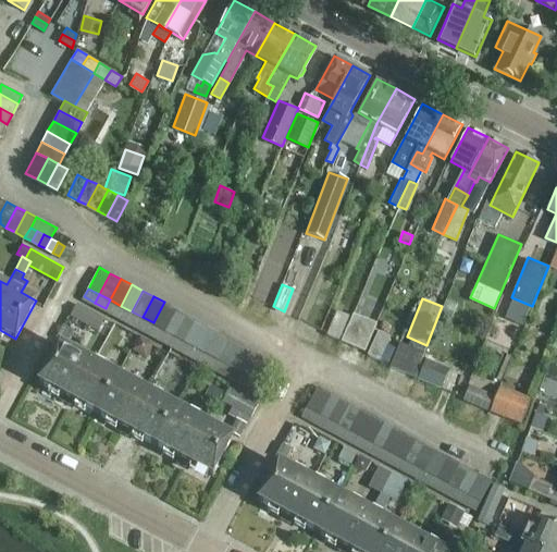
[(106,308),(116,314),(121,306),(110,299),(106,308)]
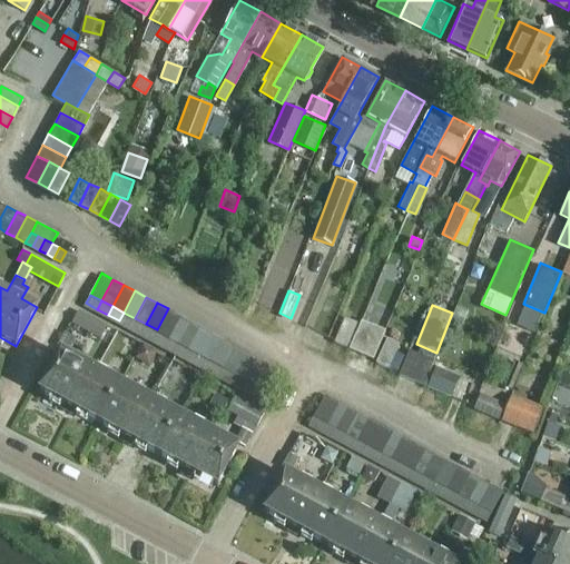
[(71,322),(99,336),(107,323),(79,308),(71,322)]
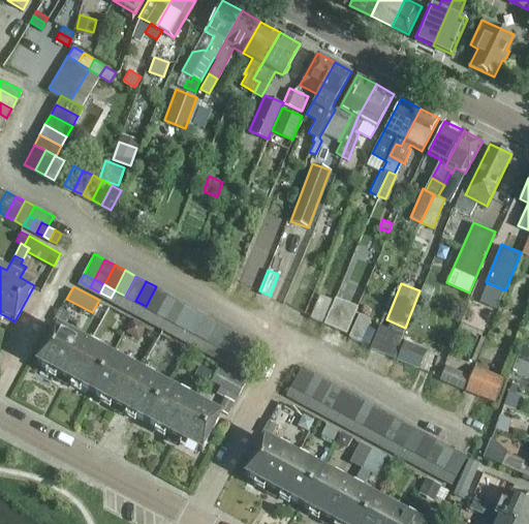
[(146,306),(155,312),(166,293),(156,286),(146,306)]
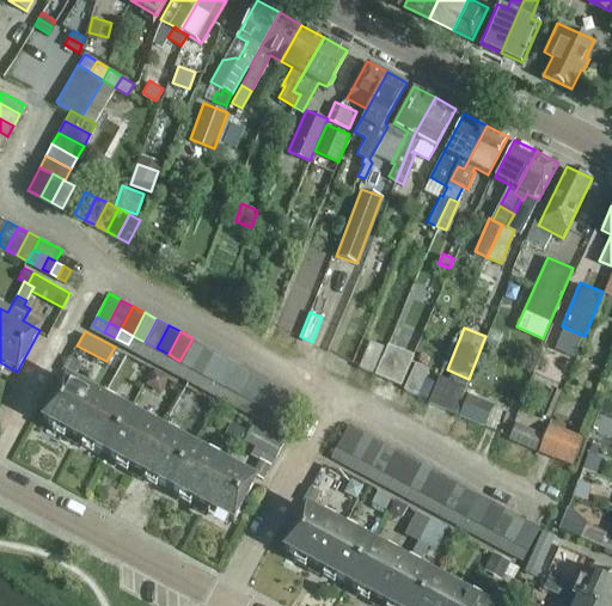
[(128,344),(140,352),(145,342),(133,336),(128,344)]
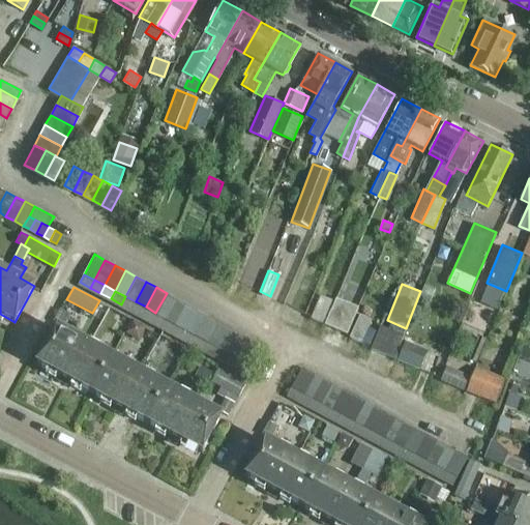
[(155,313),(166,318),(177,298),(167,293),(155,313)]
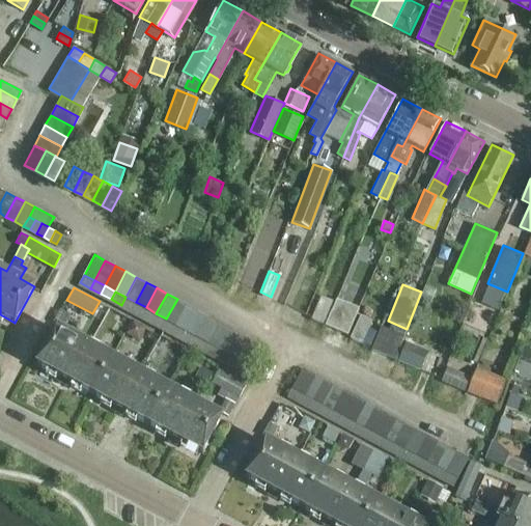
[(311,316),(324,322),(333,299),(322,294),(311,316)]
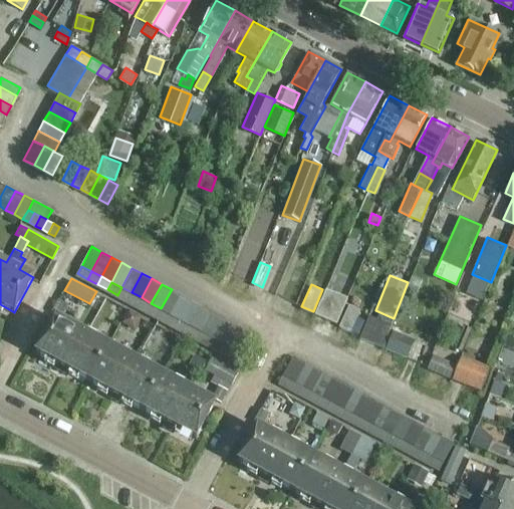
[(315,312),(336,321),(347,296),(326,286),(315,312)]
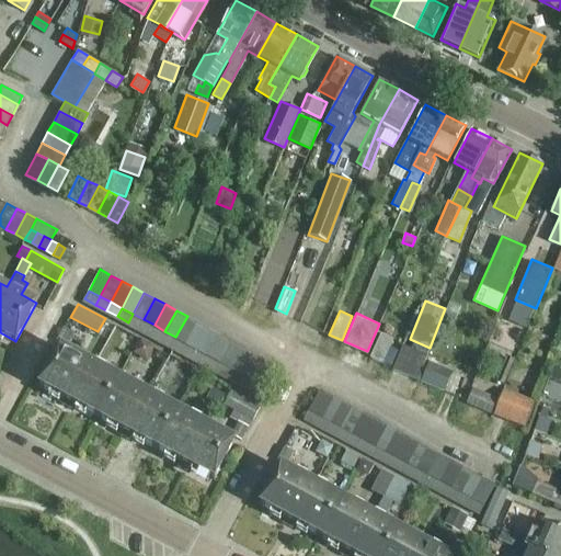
[(128,322),(138,328),(144,319),(133,314),(128,322)]
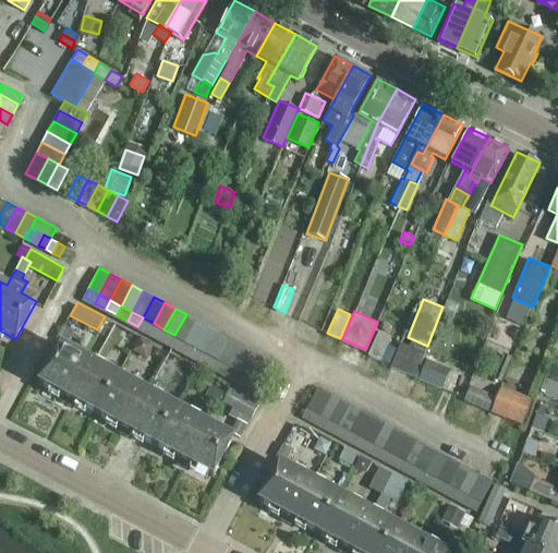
[(174,335),(185,340),(197,320),(186,314),(174,335)]
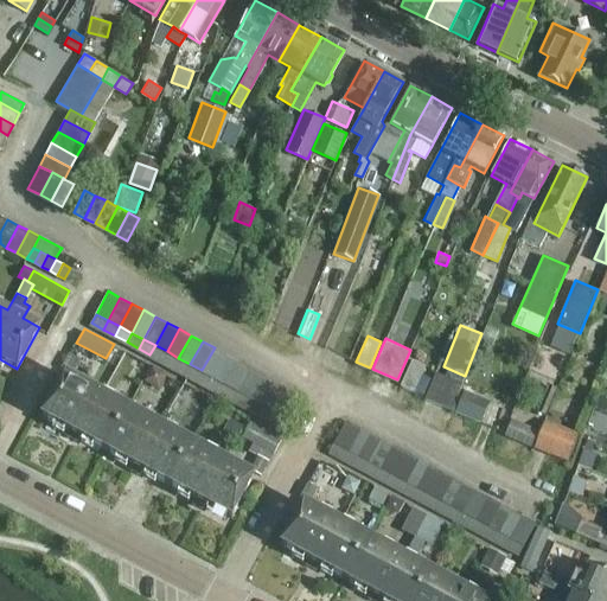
[(149,355),(161,360),(167,351),(155,345),(149,355)]
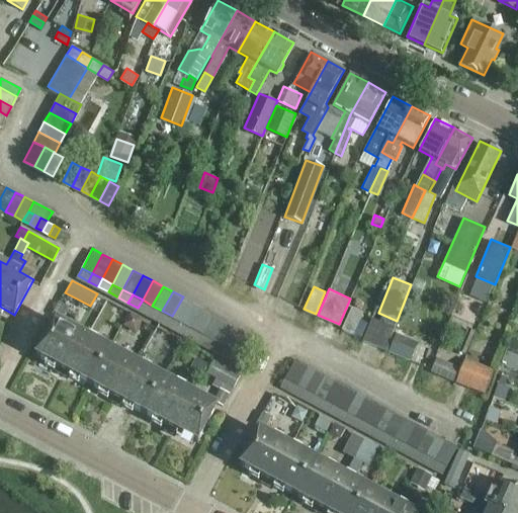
[(172,316),(182,322),(192,302),(183,296),(172,316)]
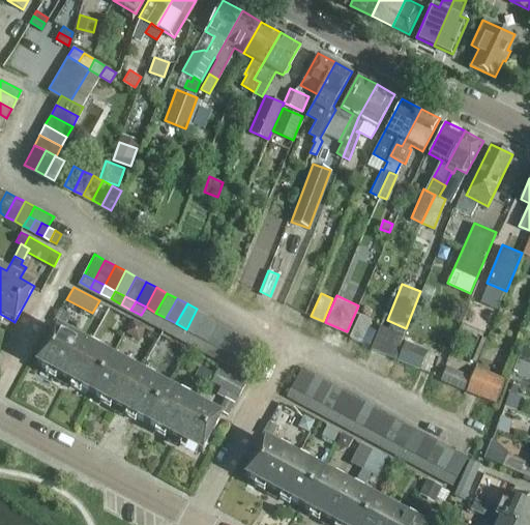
[(53,318),(62,322),(68,311),(59,307),(53,318)]
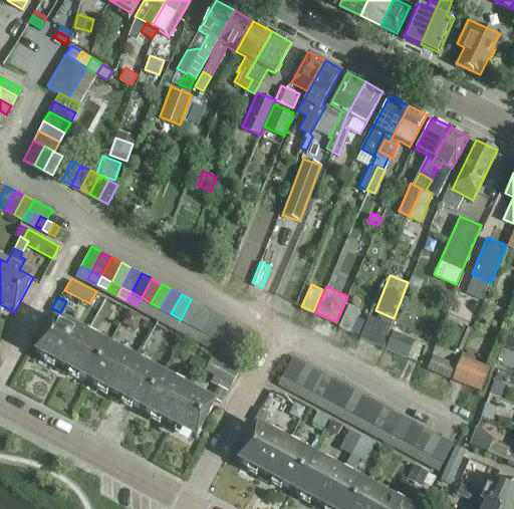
[(137,305),(147,311),(151,303),(142,297),(137,305)]
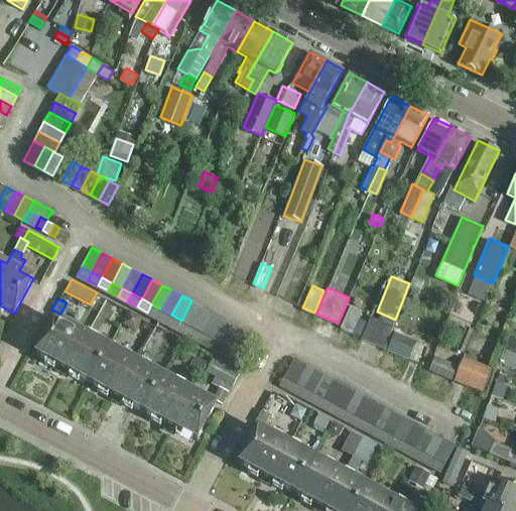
[(181,321),(191,326),(202,306),(191,300),(181,321)]
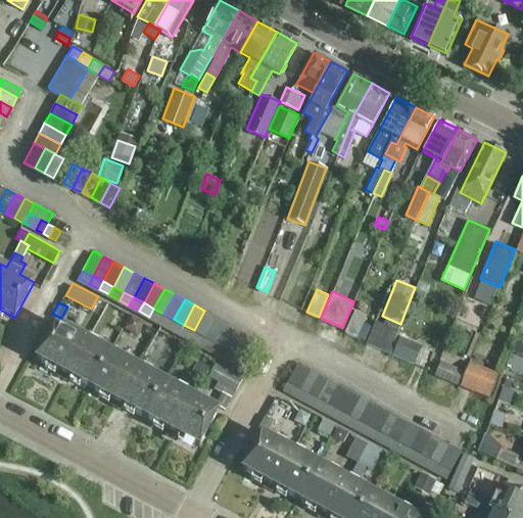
[(149,317),(159,322),(163,314),(153,309),(149,317)]
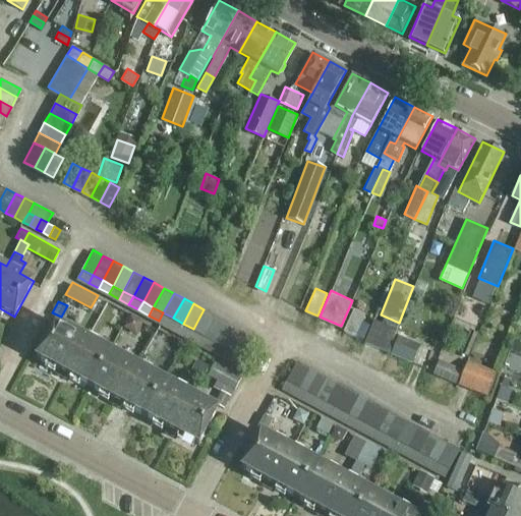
[(343,329),(353,334),(363,312),(354,307),(343,329)]
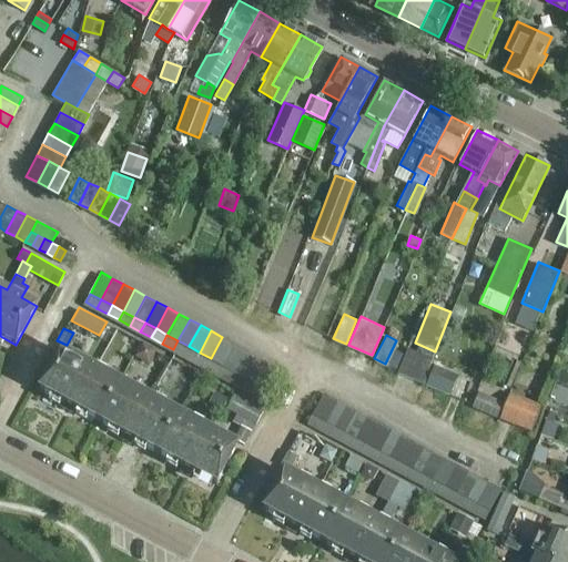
[(211,358),(222,364),(233,343),(222,337),(211,358)]
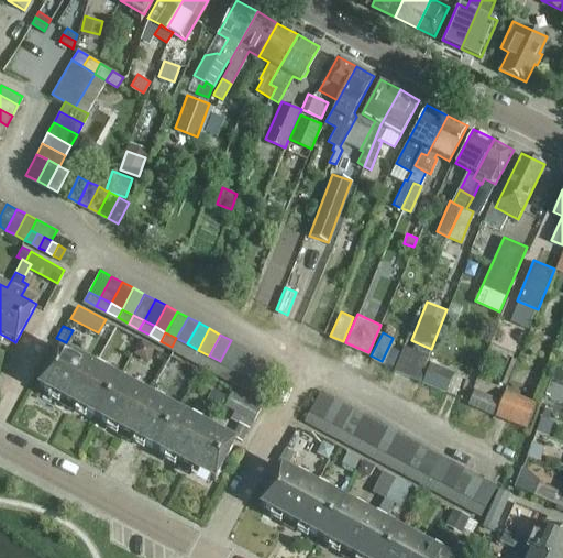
[(141,338),(133,351),(147,360),(155,346),(141,338)]
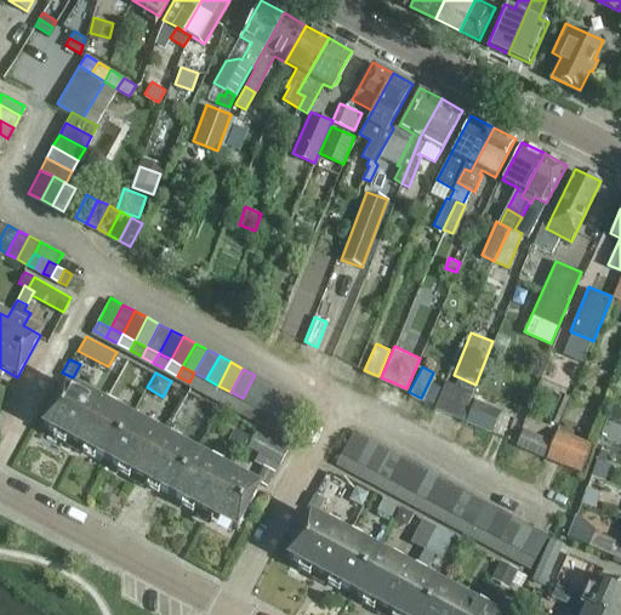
[(189,382),(201,388),(206,379),(194,373),(189,382)]
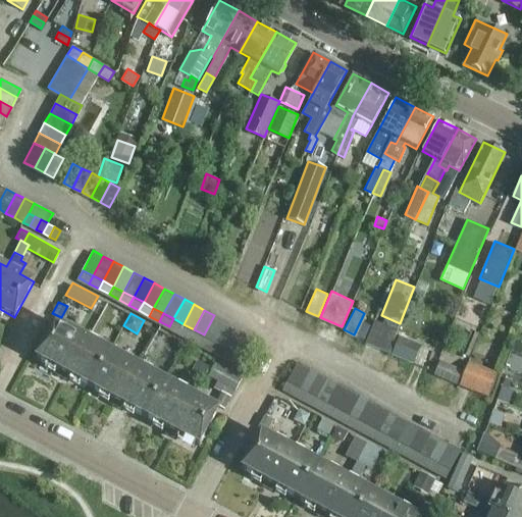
[(204,334),(214,341),(224,320),(214,315),(204,334)]
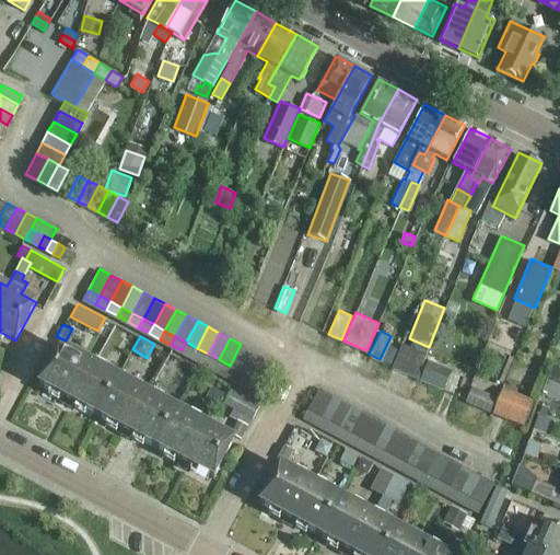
[(182,350),(193,357),(197,348),(186,342),(182,350)]
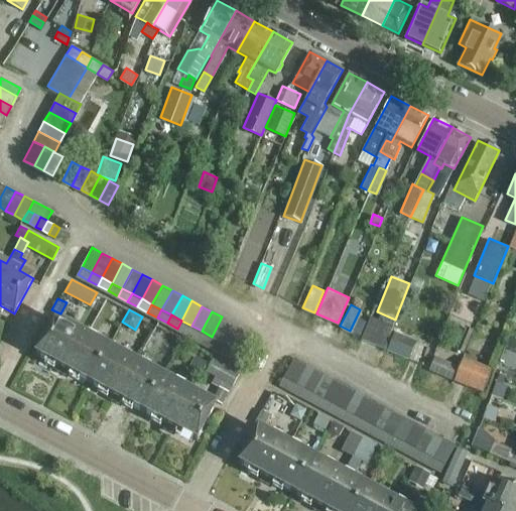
[(212,337),(222,342),(232,323),(222,316),(212,337)]
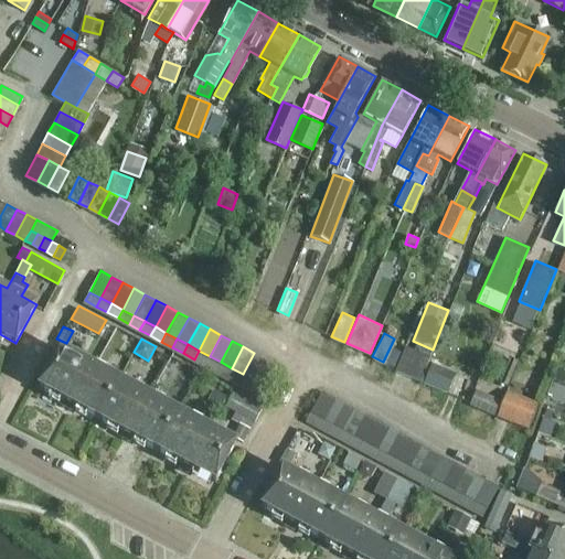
[(392,346),(385,362),(394,366),(401,351),(392,346)]
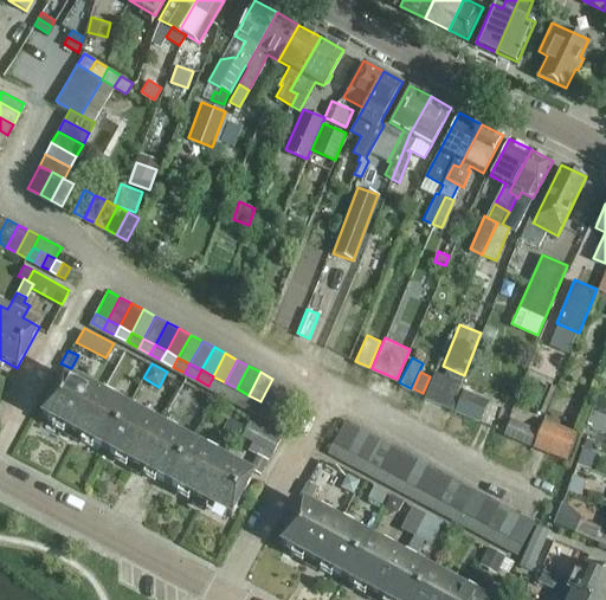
[(425,397),(451,407),(462,382),(436,372),(425,397)]
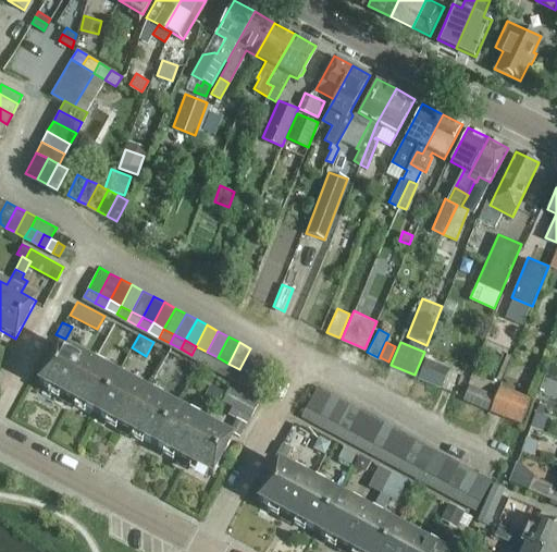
[(73,399),(97,411),(116,373),(59,343),(39,380),(63,393),(61,396),(71,402),(73,399)]
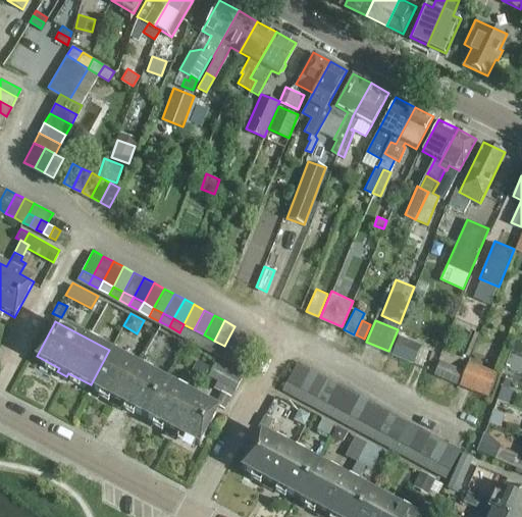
[(179,332),(190,338),(194,329),(184,324),(179,332)]
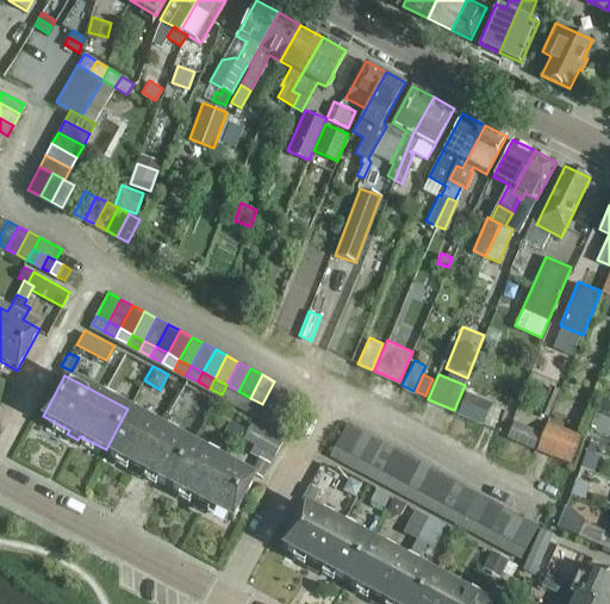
[(222,394),(234,400),(238,391),(226,385),(222,394)]
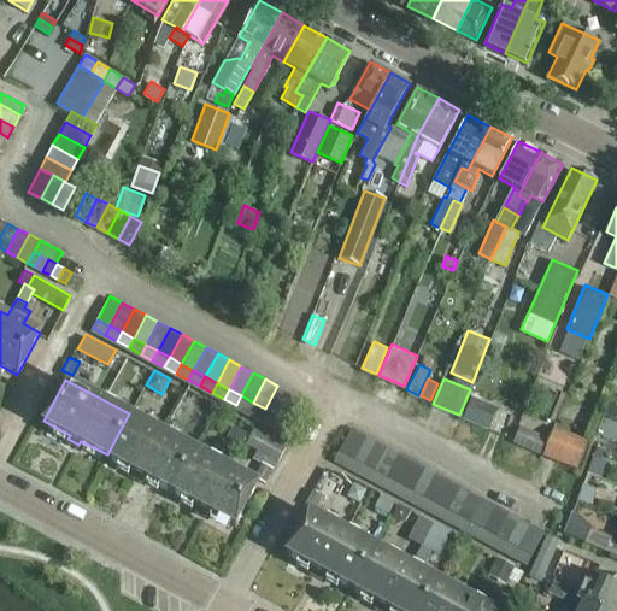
[(554,419),(565,393),(557,389),(546,417),(554,419)]
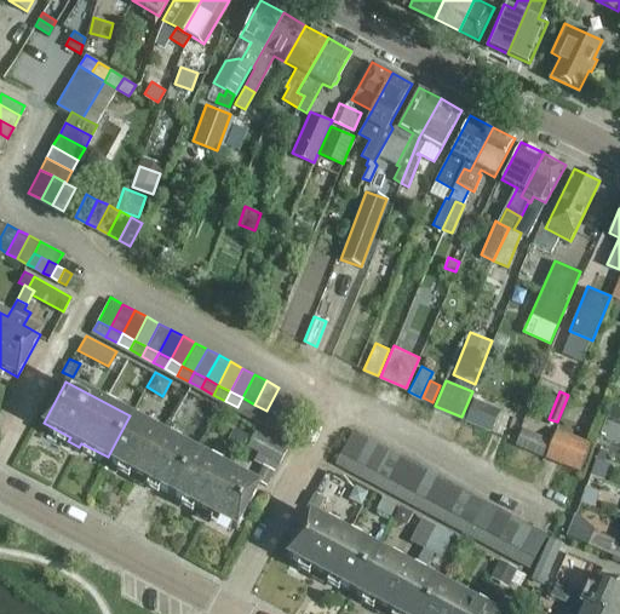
[(491,430),(500,407),(474,396),(464,420),(491,430)]
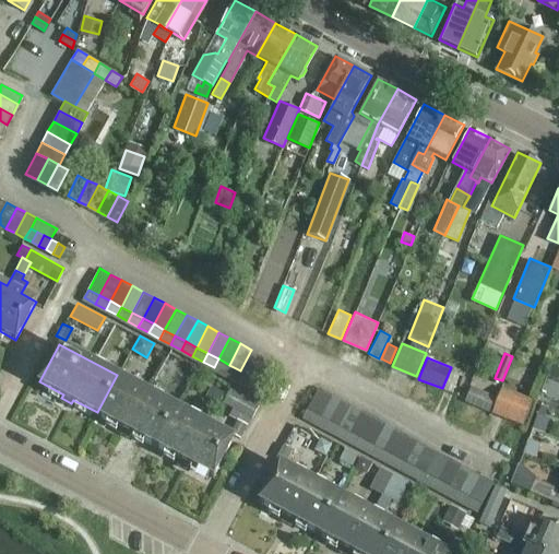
[(214,367),(225,374),(229,365),(218,358),(214,367)]
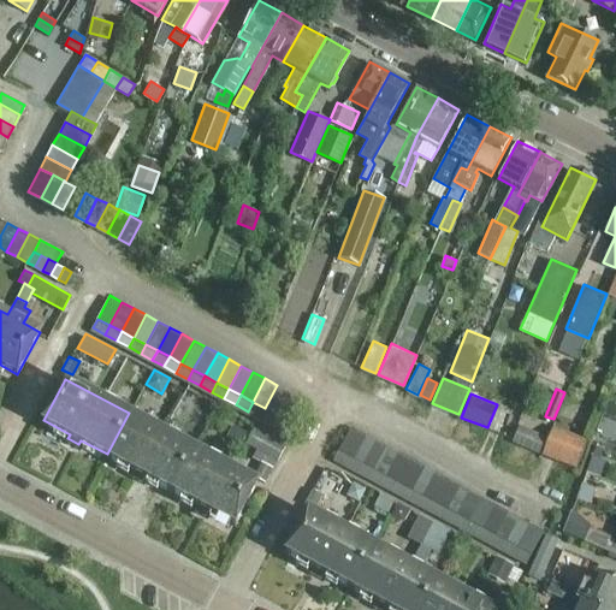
[(615,416),(615,402),(609,400),(604,413),(615,416)]
